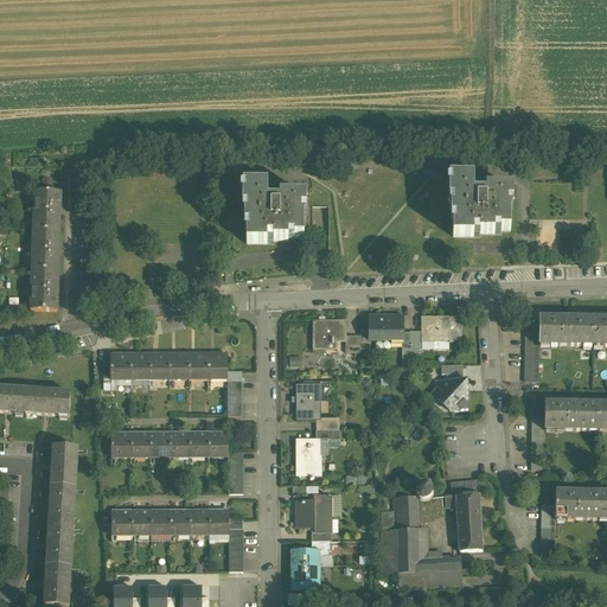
[(512,190),(474,190),(474,179),(449,179),(449,199),(454,199),(453,209),(451,209),(451,217),(455,217),(455,227),(453,227),(453,238),(473,238),(473,231),(479,231),(479,236),(494,236),(494,230),(500,230),(500,232),(510,232),(510,209),(508,209),(508,203),(512,203),(512,190)]
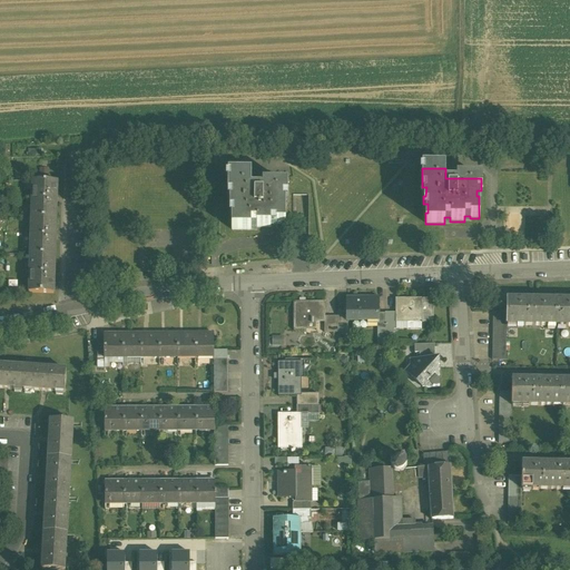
[(287,185),(252,185),(252,175),(228,175),(228,194),(233,194),(233,202),(229,202),(229,210),(234,210),(234,219),(232,219),(232,231),(251,231),(251,224),(256,224),(256,227),(271,227),(271,223),(276,223),(276,225),(285,225),(285,203),(283,203),(283,197),(287,197),(287,185)]
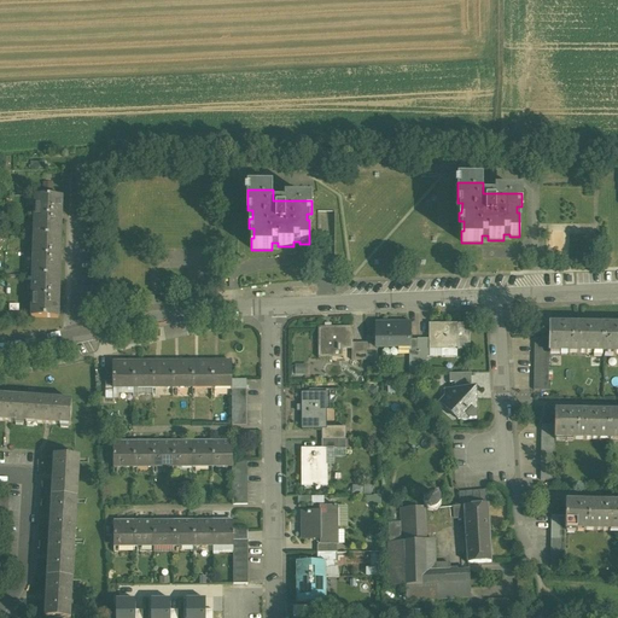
[(62,198),(36,197),(35,237),(60,238),(62,198)]
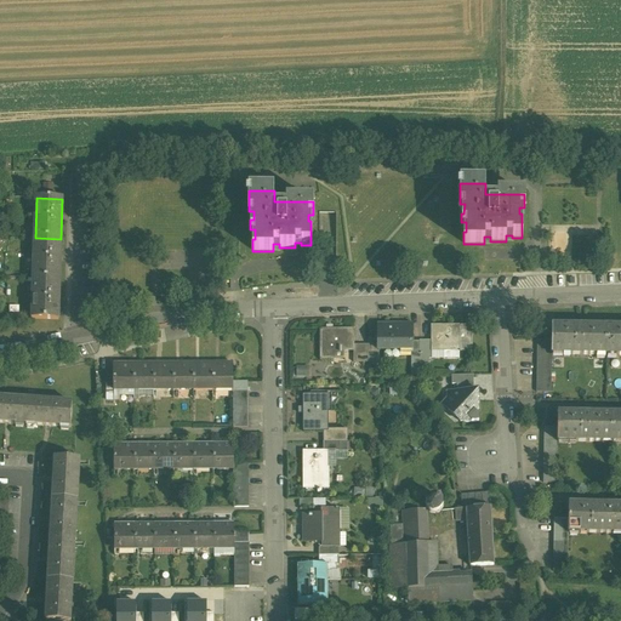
[(61,239),(35,238),(34,279),(60,280),(61,239)]
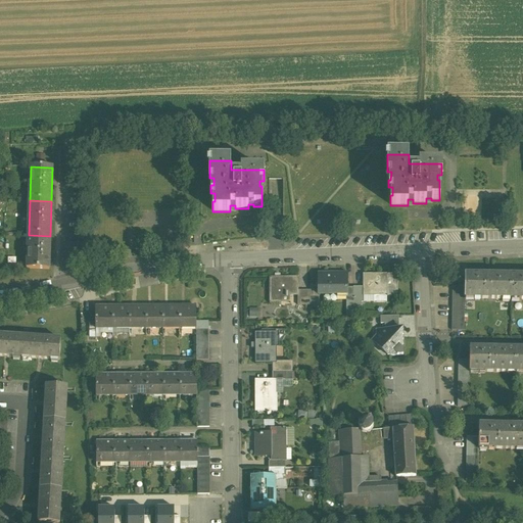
[(50,236),(29,235),(28,270),(49,270),(50,236)]
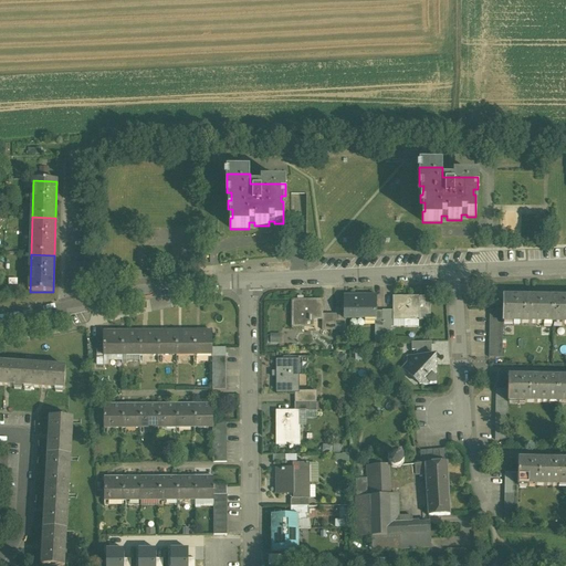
[(430,296),(392,297),(392,312),(394,312),(394,321),(430,321),(430,296)]
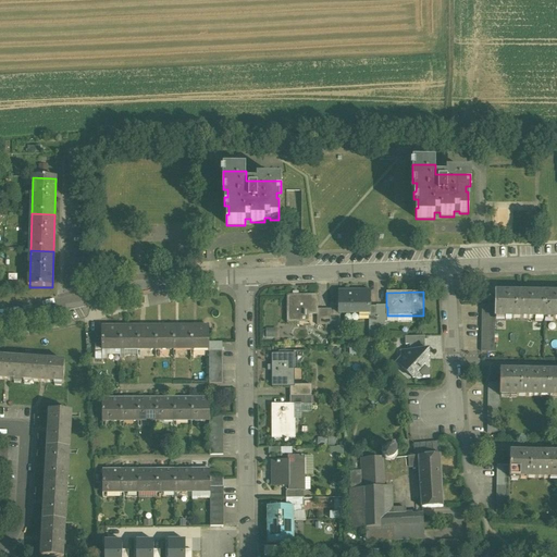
[(544,293),(495,293),(495,306),(495,319),(544,319),(544,293)]
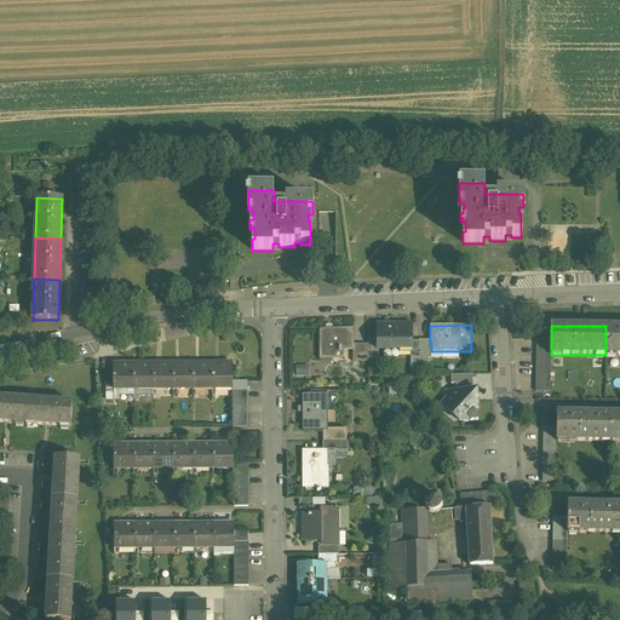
[(619,326),(606,326),(606,355),(619,355),(619,326)]
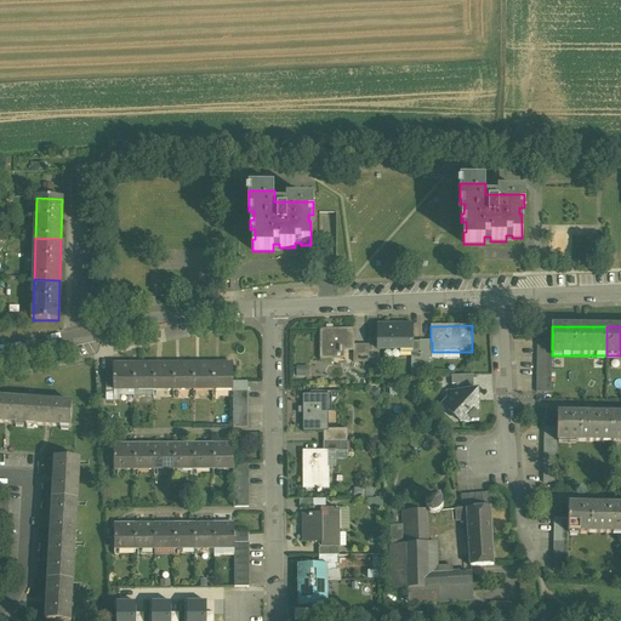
[(396,349),(396,328),(379,328),(379,339),(379,349),(396,349)]
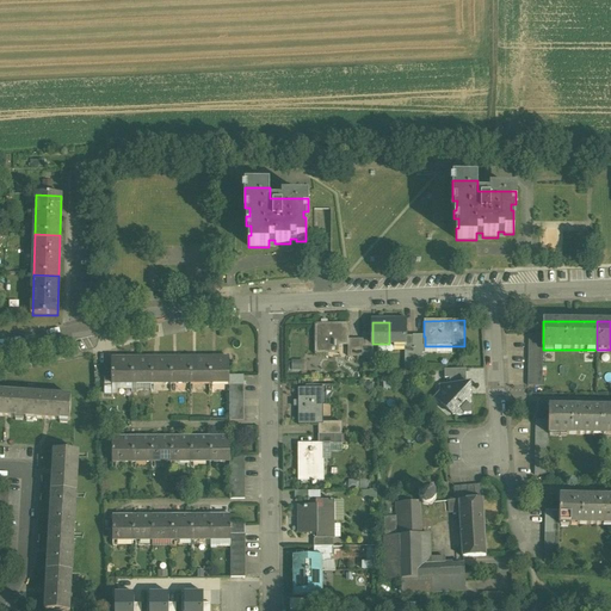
[(389,322),(389,344),(405,344),(406,344),(406,337),(406,322),(389,322)]
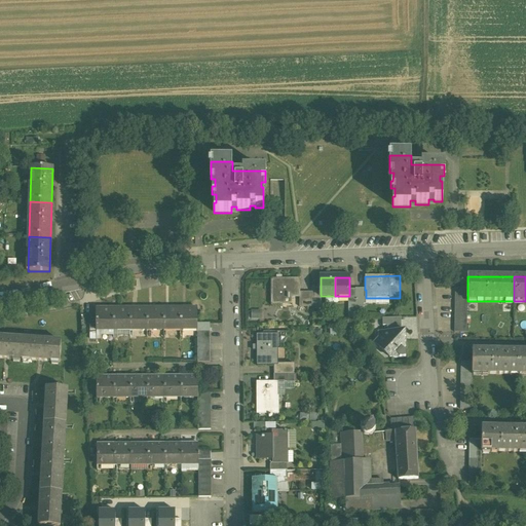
[(300,278),(271,278),(271,305),(283,305),(283,298),(299,298),(300,298),(300,293),(300,278)]
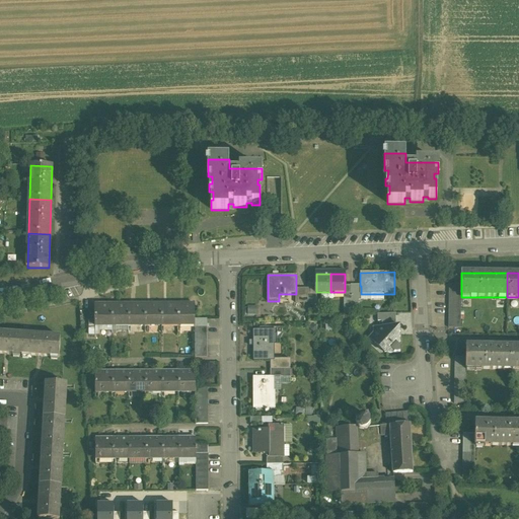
[(316,292),(316,283),(308,283),(308,289),(308,303),(316,303),(316,292)]
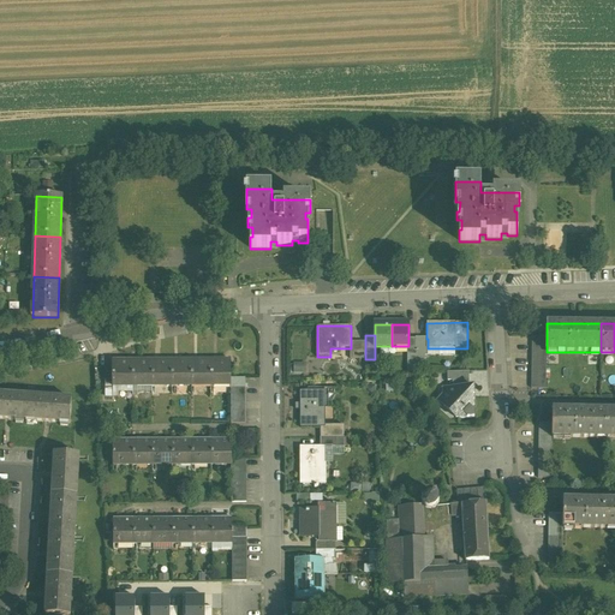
[(547,338),(532,338),(531,388),(545,389),(547,352),(547,338)]
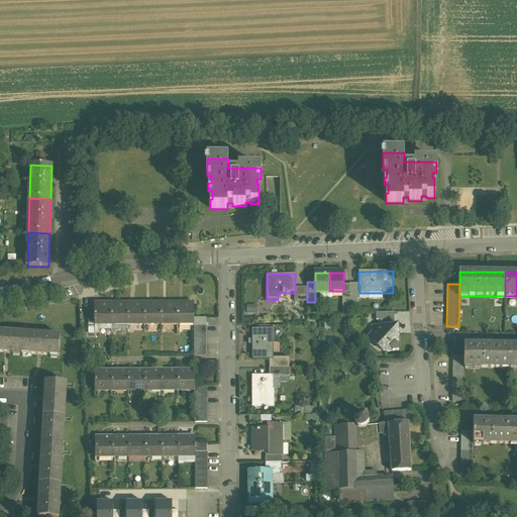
[(358,285),(349,285),(349,299),(359,299),(359,293),(359,285),(358,285)]
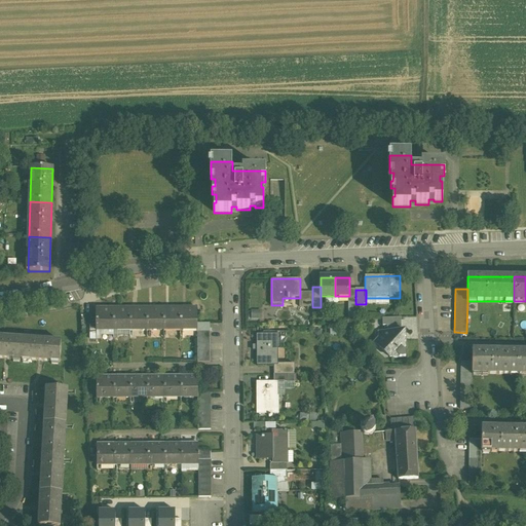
[(312,307),(312,293),(300,293),(300,298),(299,298),(299,307),(312,307)]
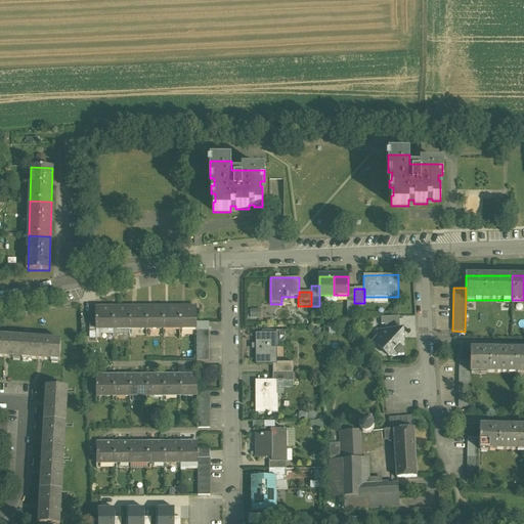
[(113,326),(113,308),(95,309),(95,328),(113,326)]
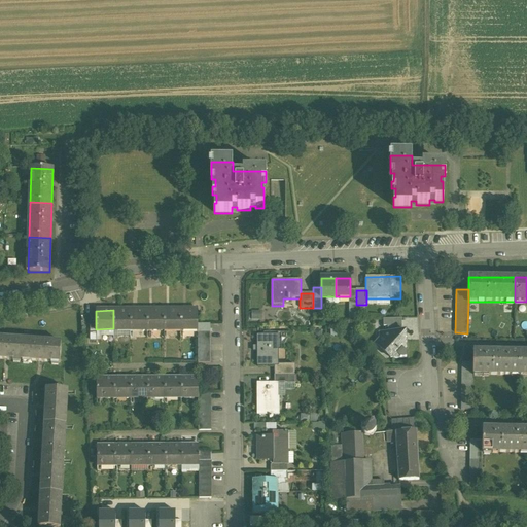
[(130,310),(113,310),(113,328),(130,328),(130,310)]
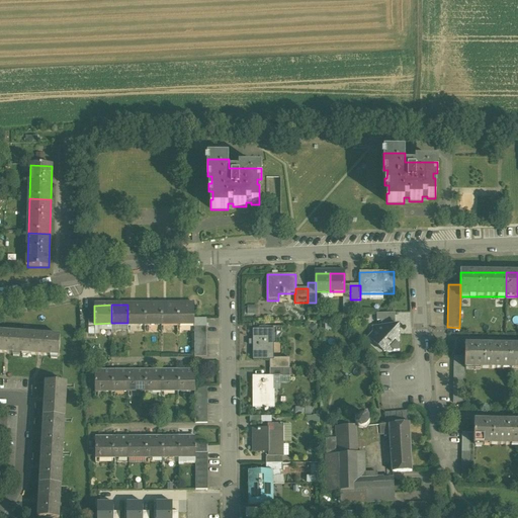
[(144,305),(127,305),(127,323),(145,323),(144,305)]
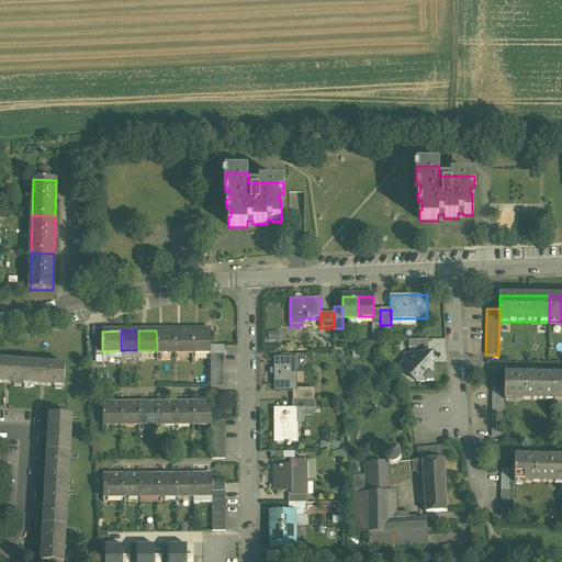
[(175,330),(156,330),(157,350),(175,350),(175,330)]
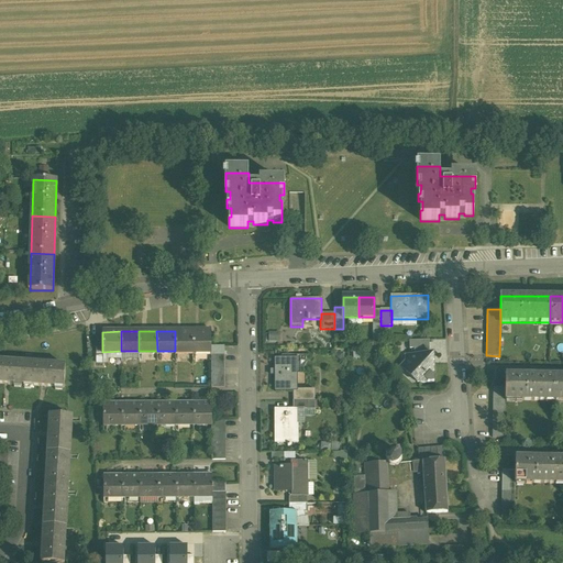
[(192,331),(175,331),(175,351),(192,351),(192,331)]
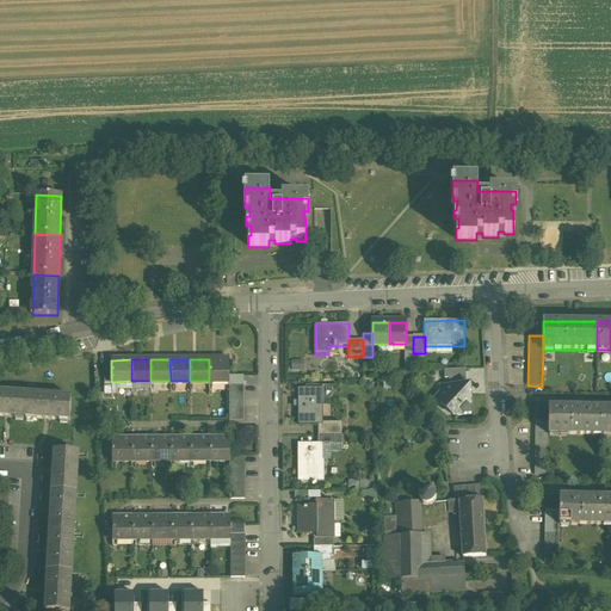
[(229,376),(229,359),(209,359),(209,381),(229,381),(229,376)]
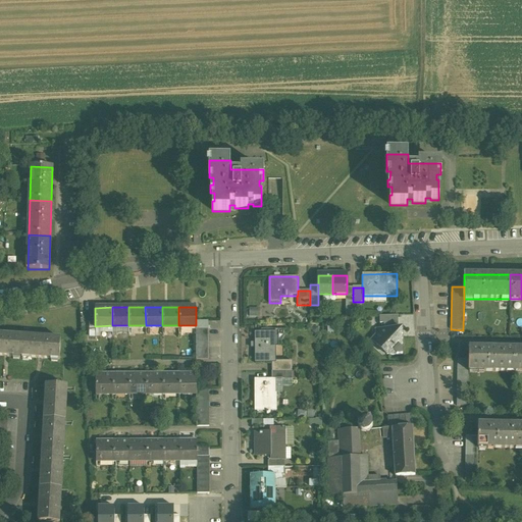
[(260,317),(260,308),(250,308),(250,316),(260,317)]
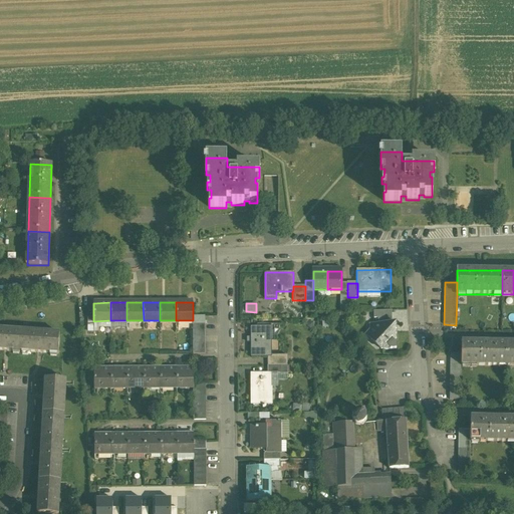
[(392,310),(373,311),(373,318),(377,318),(378,324),(393,324),(392,310)]
